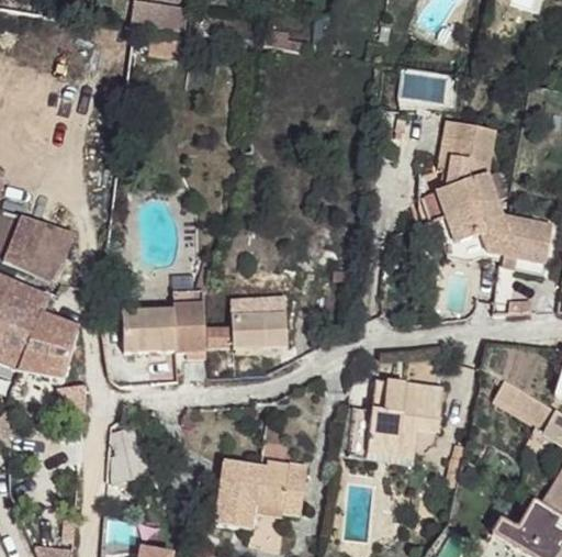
[(150,28),(187,33),(189,12),(153,7),(152,14),(150,28)]
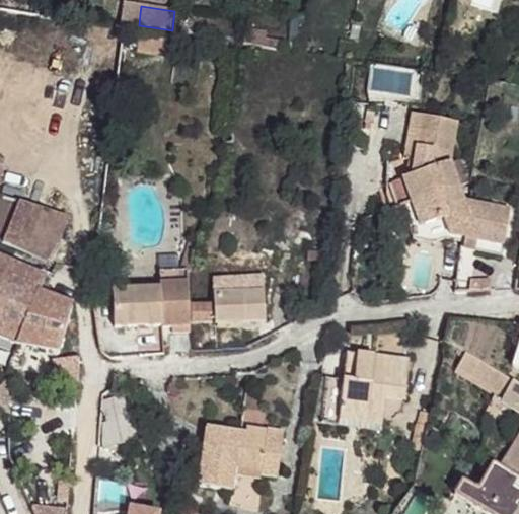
[(140,13),(117,10),(116,23),(139,25),(140,13)]
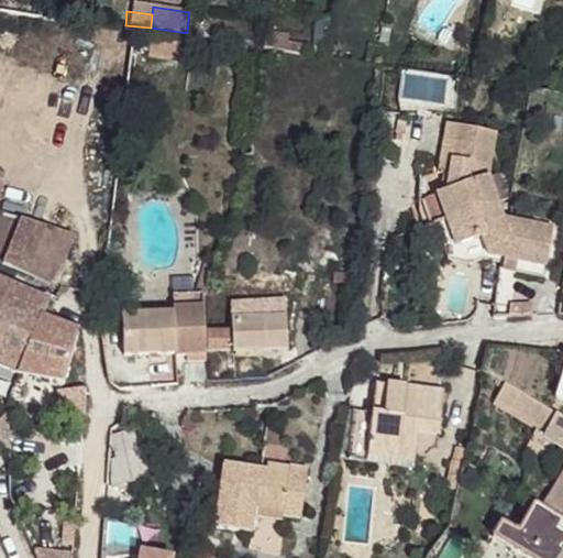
[(388,37),(390,24),(382,22),(379,35),(388,37)]
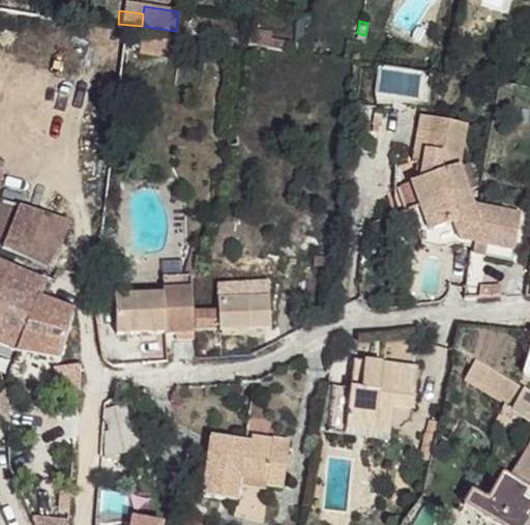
[(271,31),(251,27),(248,40),(280,46),(282,37),(271,35),(271,31)]
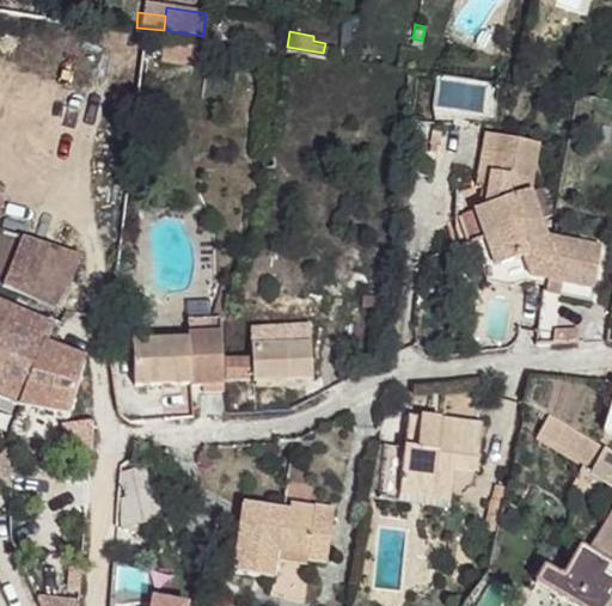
[(196,60),(199,42),(164,37),(161,55),(196,60)]
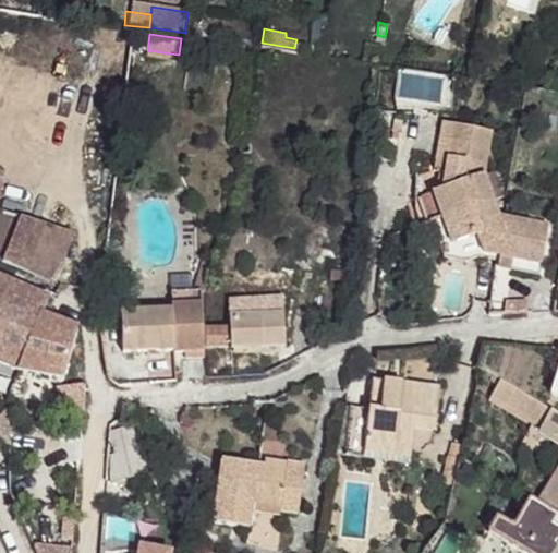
[(453,119),(445,118),(436,164),(446,166),(453,119)]
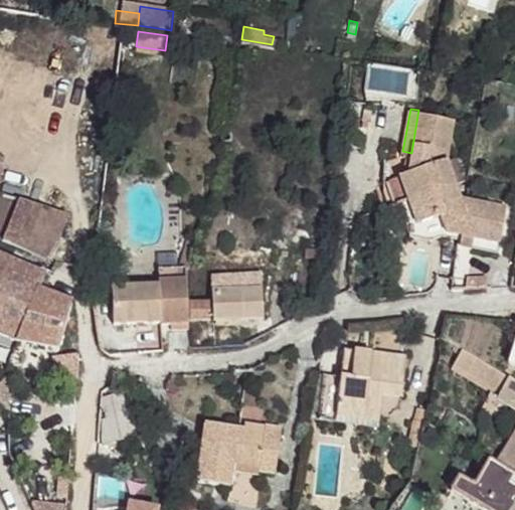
[(461,195),(455,180),(467,175),(465,169),(453,173),(448,159),(447,156),(454,117),(418,110),(411,153),(407,171),(399,174),(407,197),(416,221),(440,212),(446,228),(459,230),(462,231),(473,233),(500,238),(506,203),(461,195)]
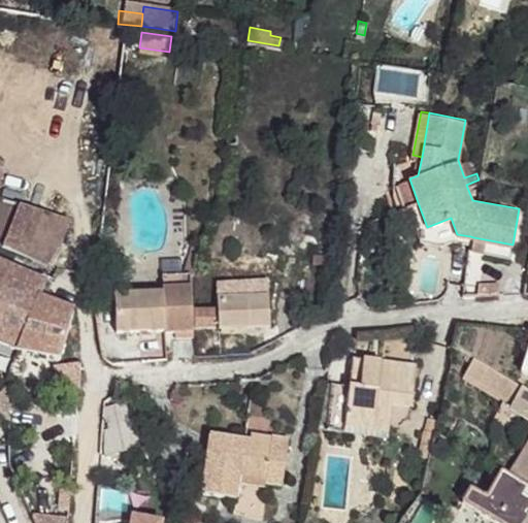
[(471,159),(459,163),(464,177),(476,173),(471,159)]
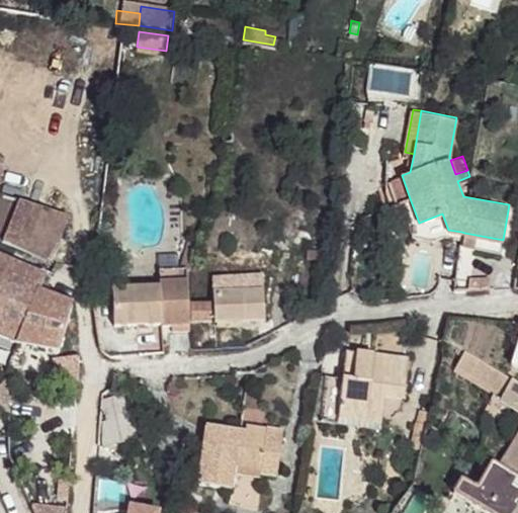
[(0,238),(3,240),(19,198),(0,191),(0,238)]
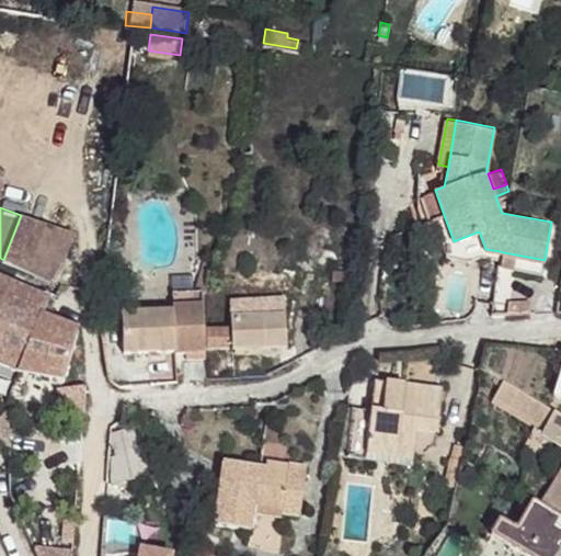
[(73,229),(21,215),(3,260),(55,281),(73,229)]
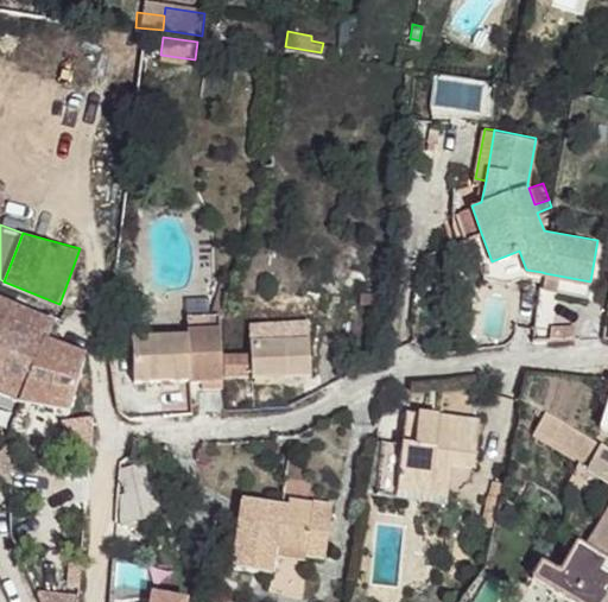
[(481,233),(470,236),(483,276),(508,280),(523,274),(540,278),(542,272),(526,270),(519,251),(492,261),(481,233)]
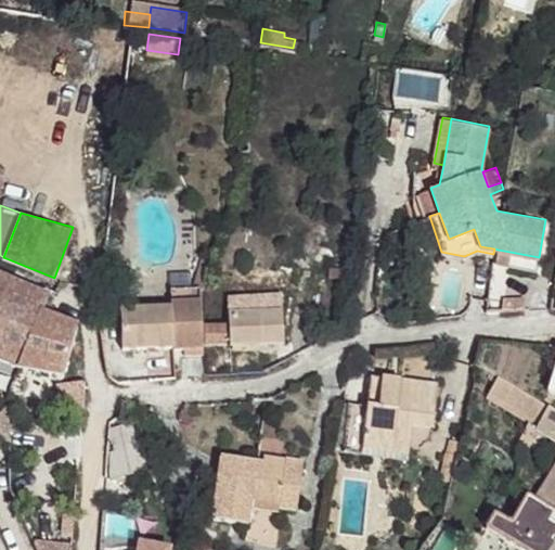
[(507,263),(510,252),(498,250),(495,260),(507,263)]
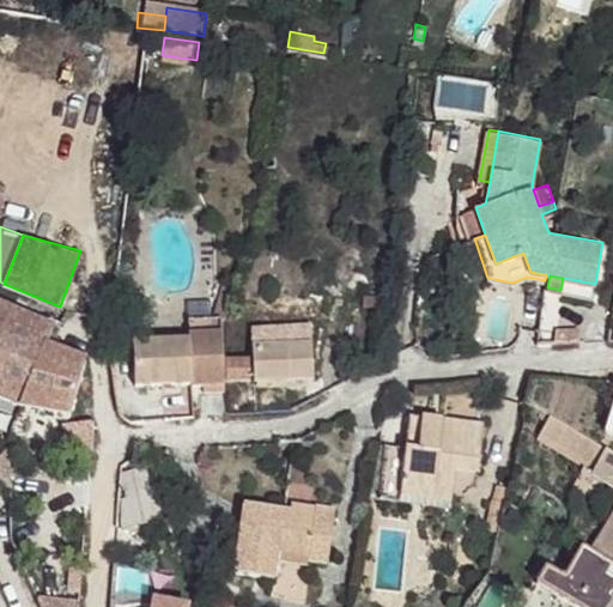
[(223,279),(213,314),(220,313),(220,314),(225,315),(234,281),(223,279)]
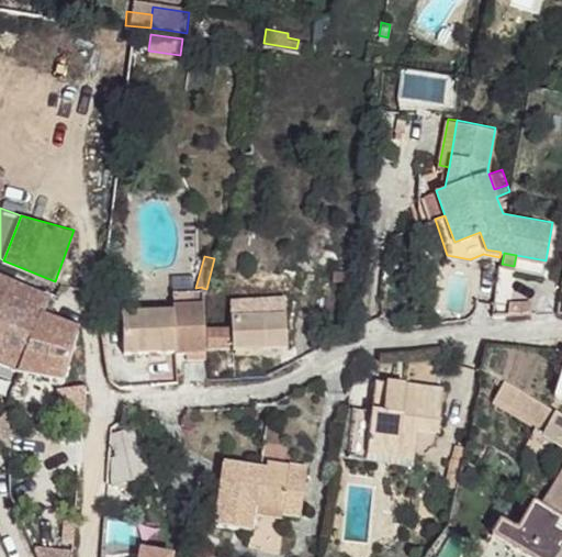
[(0,360),(19,368),(64,376),(78,325),(42,312),(49,296),(0,275),(0,360)]
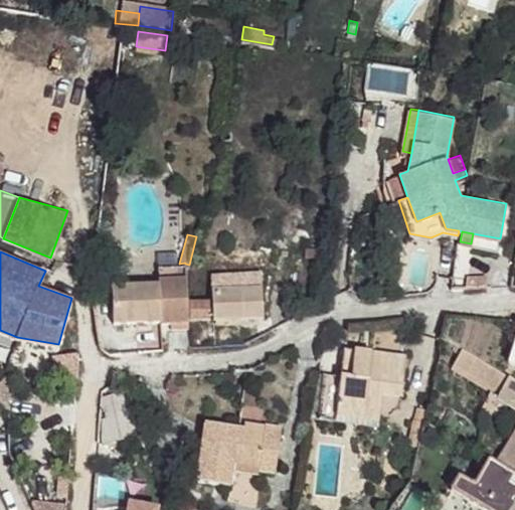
[(158,281),(111,284),(113,321),(153,319),(161,319),(161,321),(170,320),(171,325),(188,325),(185,264),(185,263),(179,264),(158,265),(158,281)]
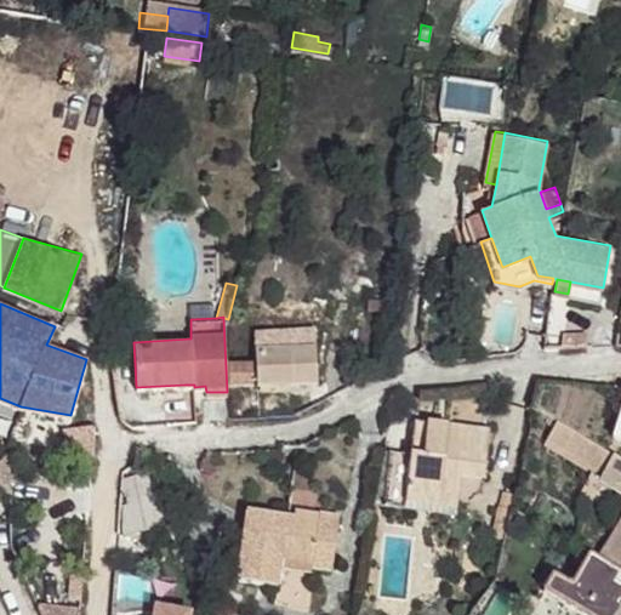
[(563,331),(562,342),(587,341),(587,330),(563,331)]
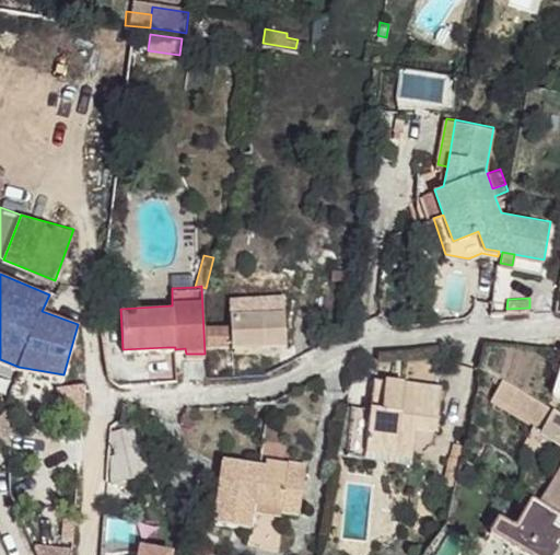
[(284,309),(230,313),(231,346),(287,343),(284,309)]
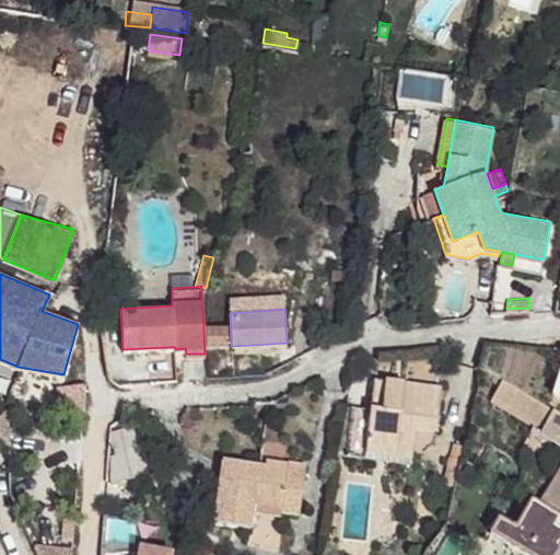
[(205,325),(206,345),(229,344),(228,324),(205,325)]
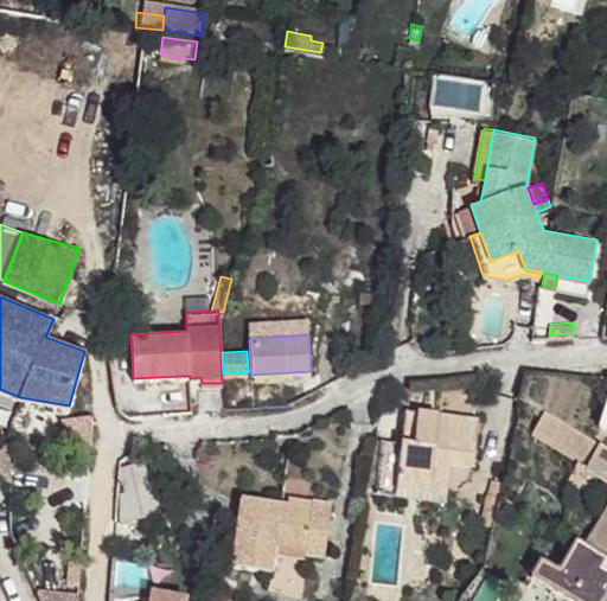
[(190,376),(180,376),(181,409),(192,408),(190,378),(190,376)]
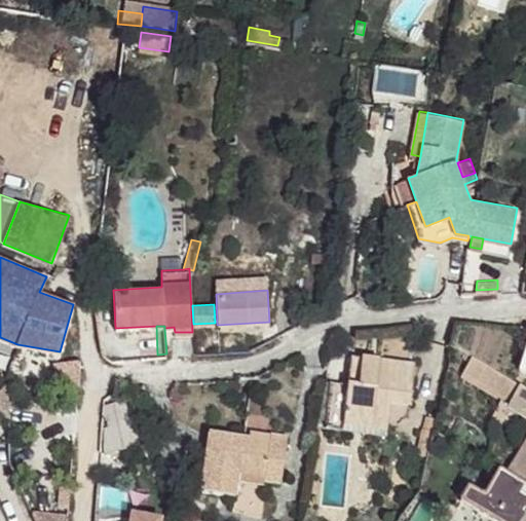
[(373,424),(376,397),(390,399),(411,401),(415,361),(350,354),(348,381),(330,379),(326,419),(344,421),(373,424)]
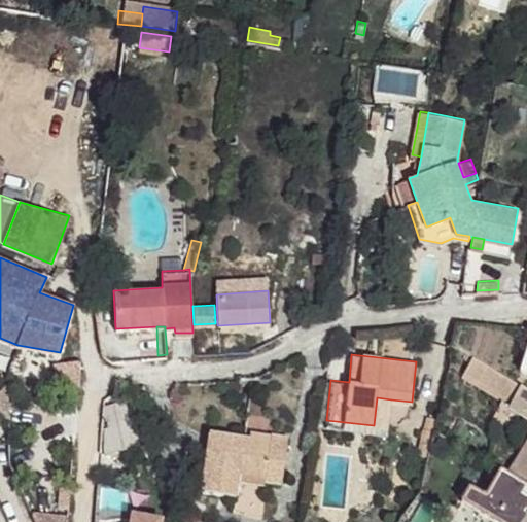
[(526,386),(472,355),(463,372),(512,399),(508,404),(526,414),(526,448),(515,468),(526,475),(526,386)]
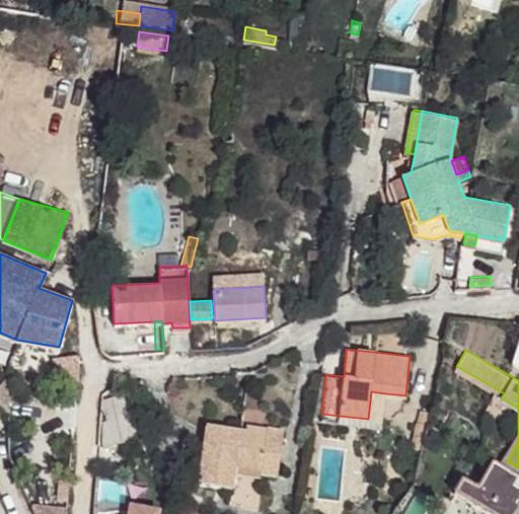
[(103,420),(104,445),(139,432),(121,391),(102,396),(101,411),(107,411),(107,420),(103,420)]
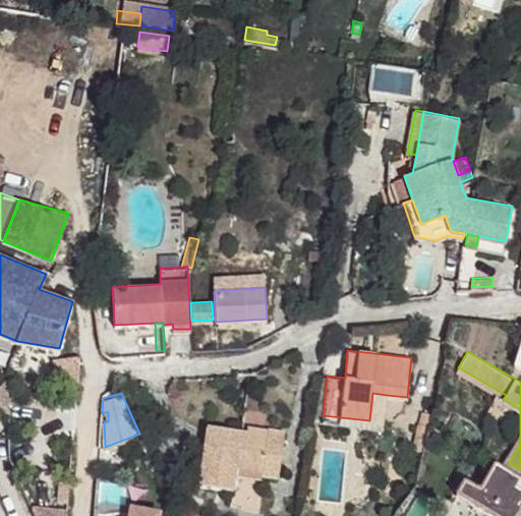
[(383,427),(387,395),(372,393),(369,420),(341,417),(340,423),(383,427)]
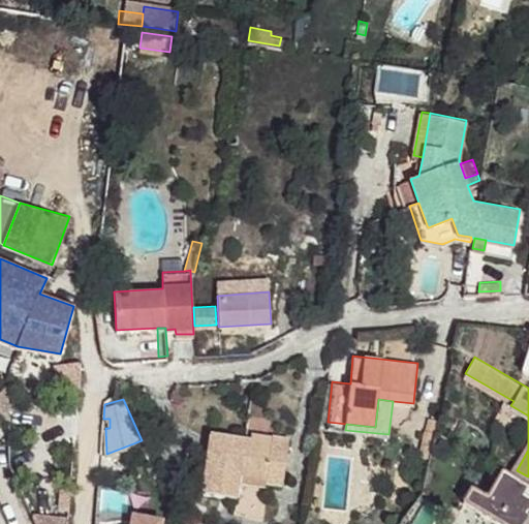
[(429,427),(434,429),(437,415),(431,414),(429,427)]
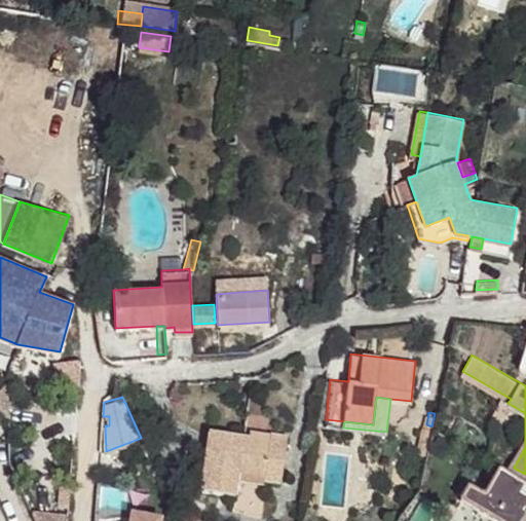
[(418,452),(426,454),(431,426),(423,424),(418,452)]
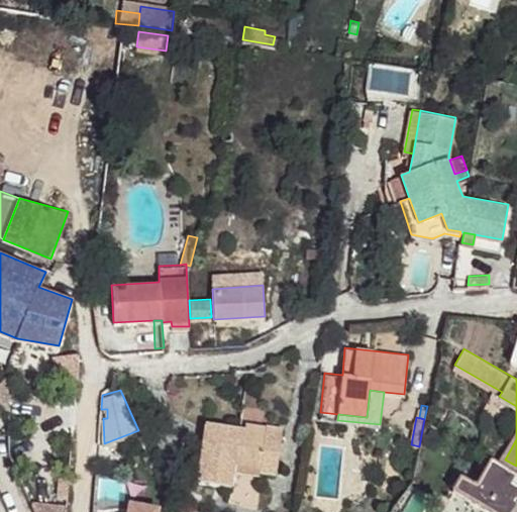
[(206,422),(197,479),(231,484),(234,462),(239,427),(206,422)]
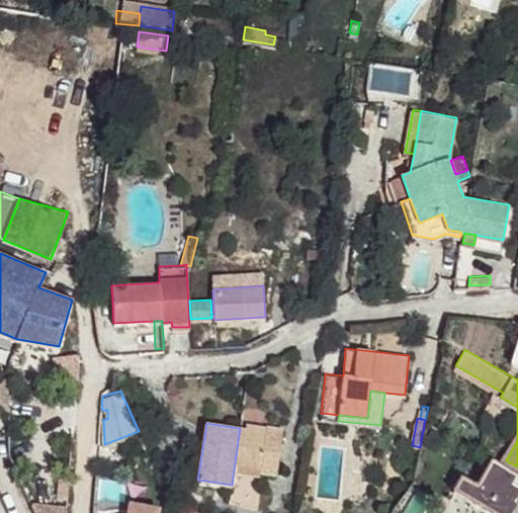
[(266,426),(246,423),(246,429),(266,431),(266,426)]
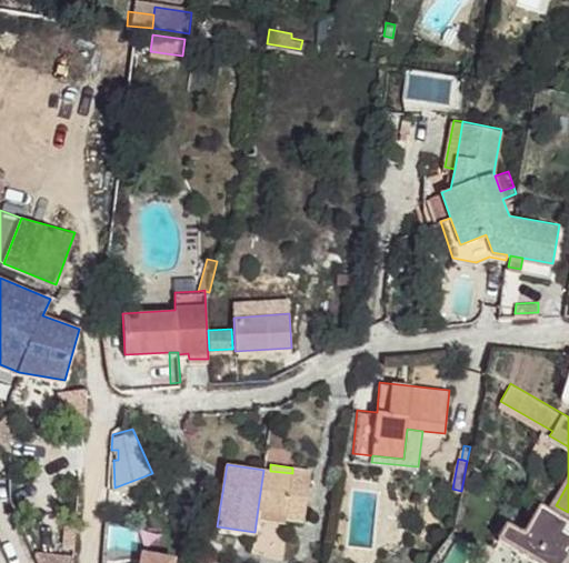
[(292,473),(263,470),(258,508),(287,511),(286,515),(305,519),(311,470),(292,468),(292,473)]
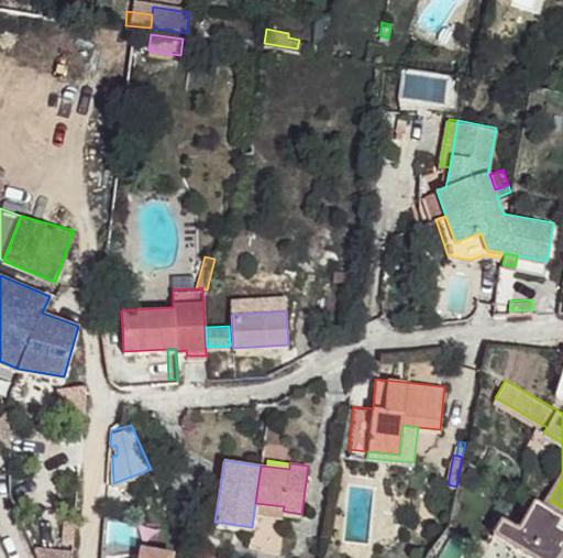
[(493,533),(538,557),(556,557),(562,547),(562,515),(547,505),(534,499),(518,527),(500,517),(493,533)]
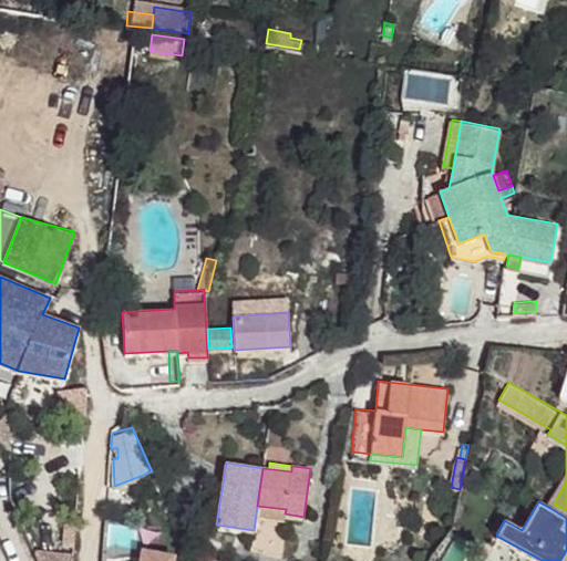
[(566,510),(554,504),(550,508),(566,518),(566,510)]
